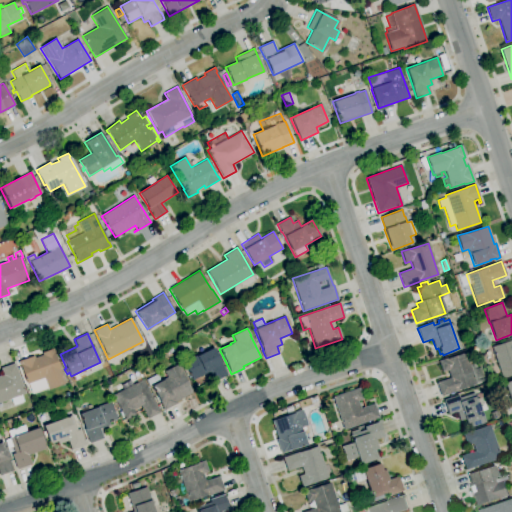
[(511,374),(502,378),(491,347),(510,341),(510,340),(511,339),(511,374)]
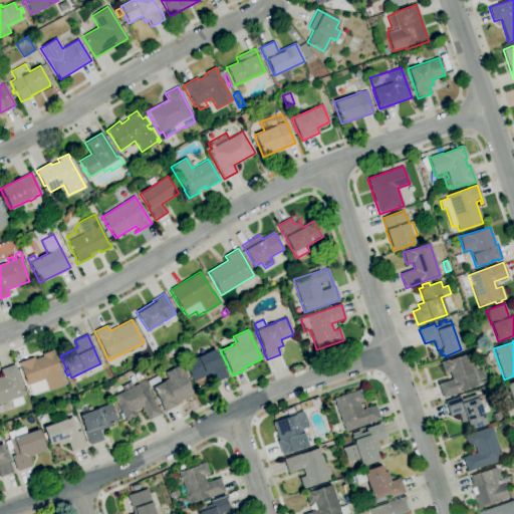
[(215,381),(210,373),(194,381),(185,363),(197,356),(198,357),(214,349),(228,374),(215,381)]
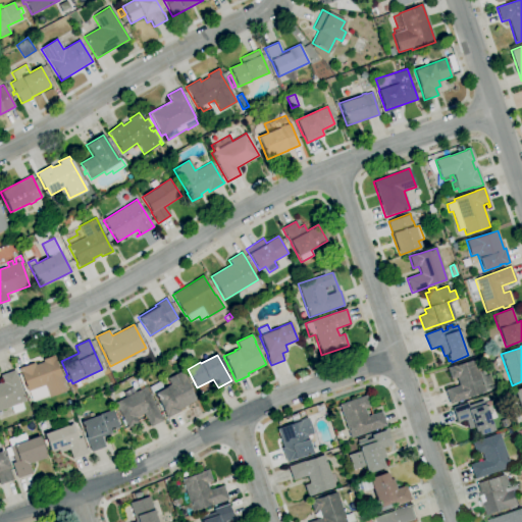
[(33,401),(29,390),(28,392),(20,372),(19,373),(18,369),(34,363),(35,365),(43,362),(42,360),(54,356),(55,359),(54,360),(61,378),(62,377),(67,390),(49,398),(48,396),(33,401)]
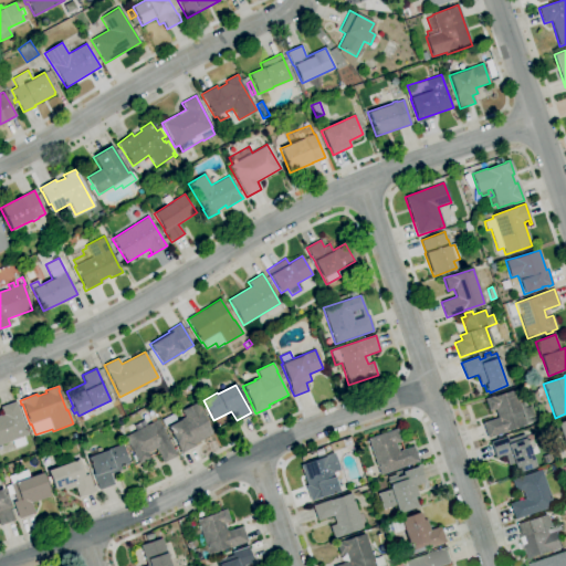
[(488,439),(482,423),(498,418),(495,409),(489,411),(484,399),(493,396),(493,397),(514,389),(516,397),(521,396),(525,409),(531,407),(535,420),(526,423),(526,425),(505,431),(505,432),(488,439)]
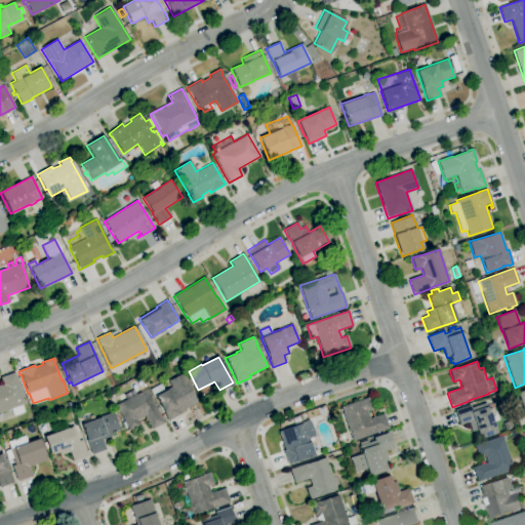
[(0,412),(0,386),(3,385),(0,377),(14,372),(26,404),(22,405),(24,412),(13,416),(10,409),(0,412)]
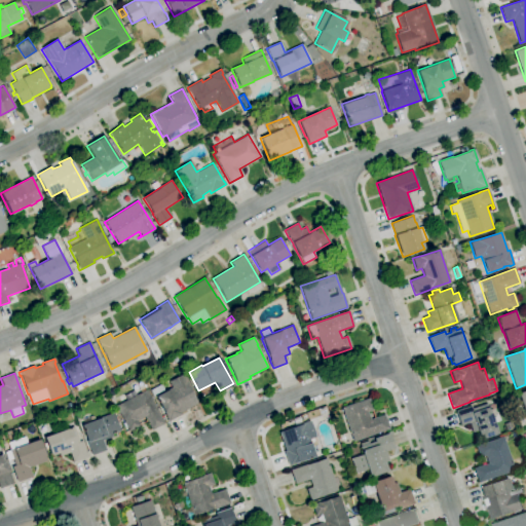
[(168,421),(165,417),(166,416),(155,397),(166,390),(166,389),(171,387),(167,382),(183,374),(187,380),(186,381),(197,404),(180,412),(181,415),(168,421)]
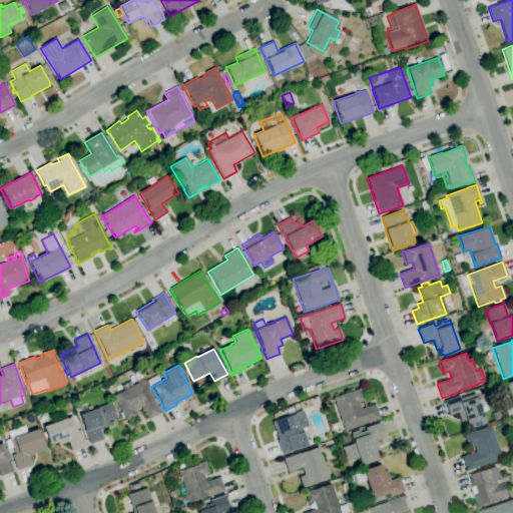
[(125,422),(123,417),(121,418),(119,414),(121,413),(112,396),(123,391),(120,385),(129,380),(127,376),(136,371),(141,380),(142,380),(160,413),(147,420),(140,406),(133,410),(136,416),(125,422)]
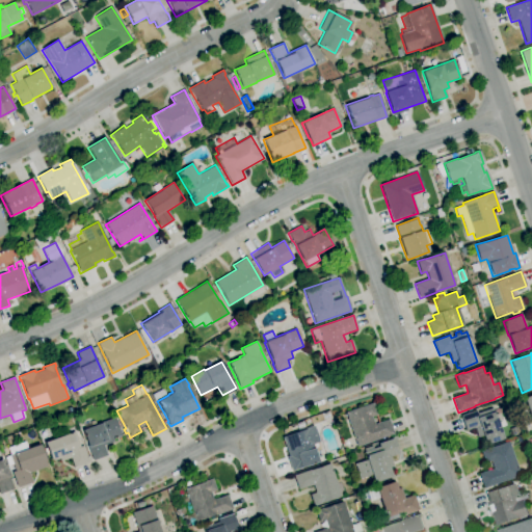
[(155,400),(152,394),(162,389),(165,394),(155,400)]
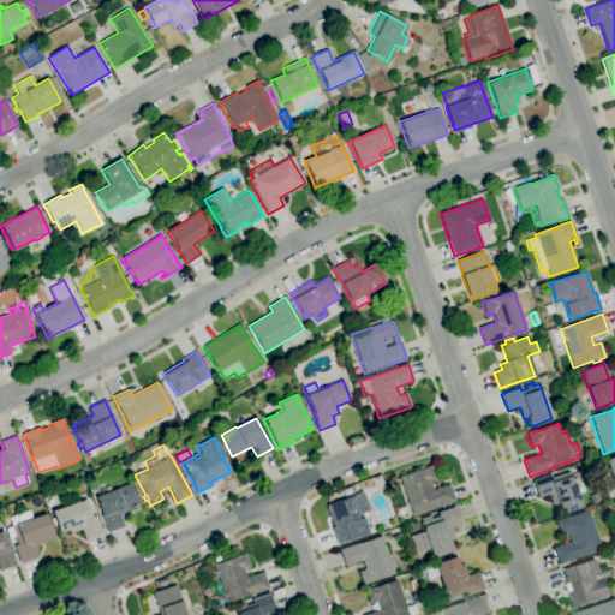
[(614,493),(614,489),(604,460),(614,455),(614,493)]
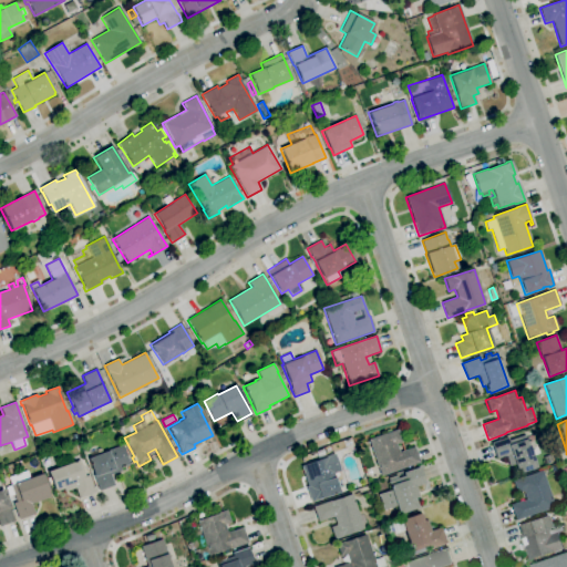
[(384,477),(383,475),(380,476),(368,440),(398,430),(402,442),(395,444),(399,452),(414,447),(420,463),(391,473),(391,475),(384,477)]
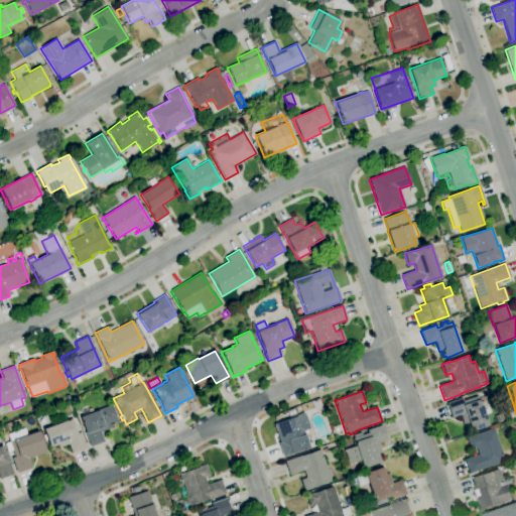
[(471,431),(468,422),(464,424),(460,414),(452,417),(446,403),(462,397),(464,401),(478,396),(488,425),(471,431)]
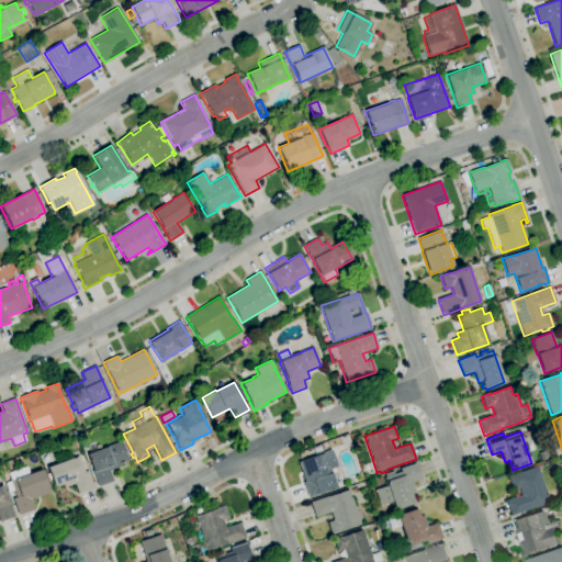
[(98,487),(92,472),(93,472),(87,454),(121,441),(127,460),(119,463),(120,467),(109,471),(113,481),(98,487)]
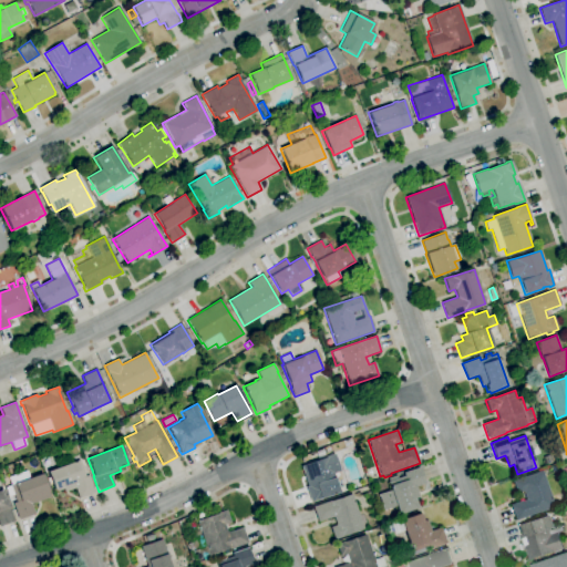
[(310,503),(306,487),(308,486),(301,466),(326,457),(325,457),(334,454),(340,471),(333,473),(334,477),(342,475),(347,490),(339,492),(339,493),(310,503)]
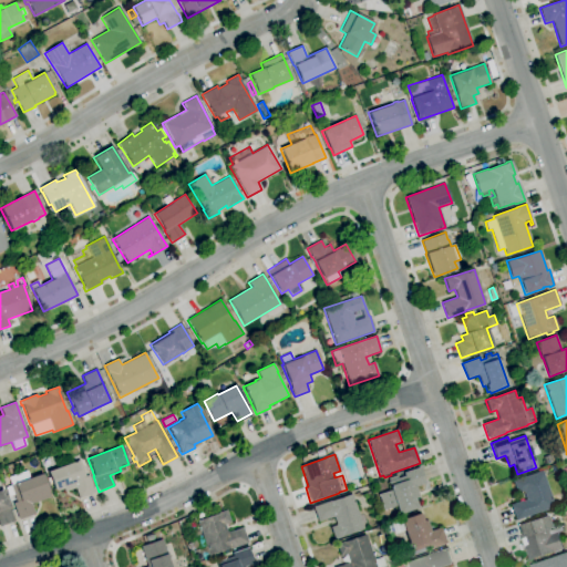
[(79,500),(74,488),(63,492),(63,490),(54,492),(47,472),(58,467),(55,460),(69,455),(71,463),(75,461),(81,477),(89,475),(95,493),(79,500)]
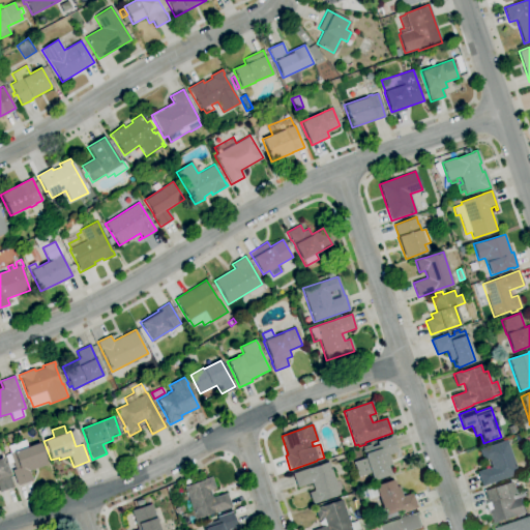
[(509,434),(507,428),(514,425),(517,432),(509,434)]
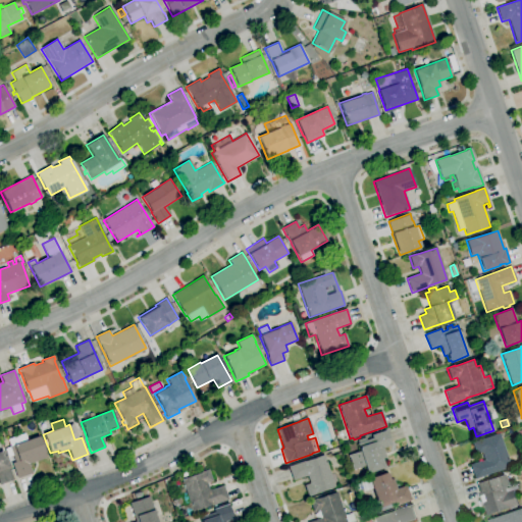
[(367,474),(364,466),(353,470),(348,455),(359,452),(358,448),(356,444),(358,444),(356,440),(364,437),(365,440),(372,438),(370,435),(386,430),(392,445),(382,449),(386,458),(381,460),(384,468),(367,474)]
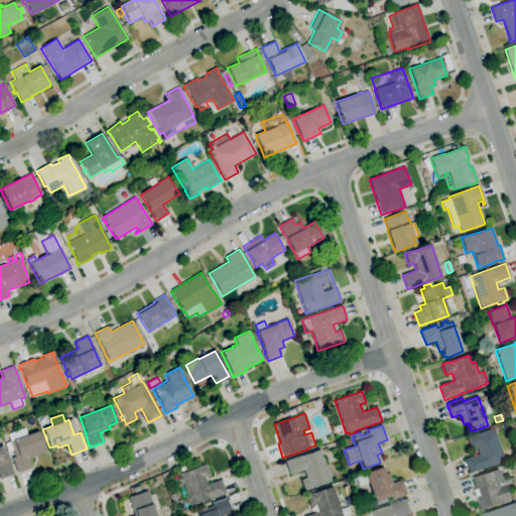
[(469,474),(465,460),(478,455),(476,447),(471,449),(467,437),(469,436),(469,434),(473,432),(474,435),(494,428),(505,462),(469,474)]
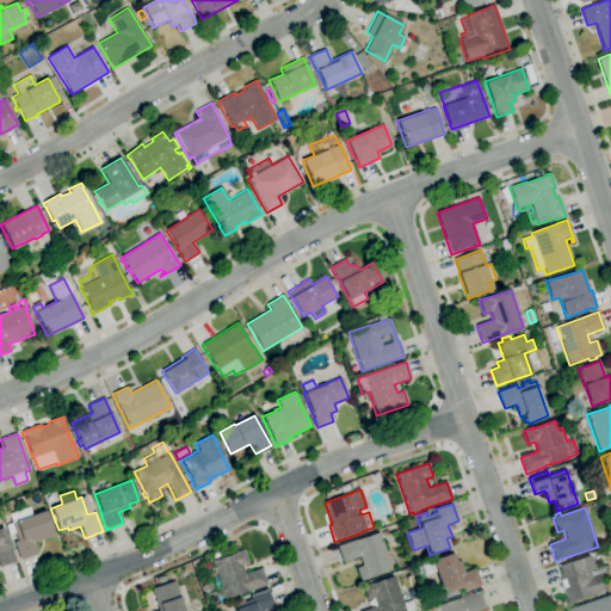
[(23,561),(23,560),(19,561),(13,542),(17,541),(10,523),(16,522),(16,520),(45,510),(54,536),(34,543),(37,554),(35,555),(35,556),(23,561)]
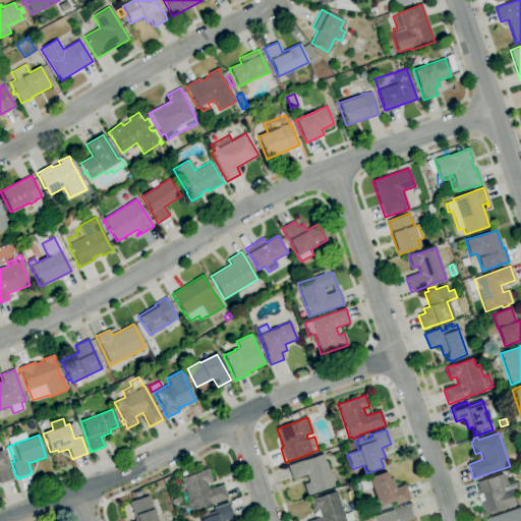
[(0,482),(0,450),(2,450),(13,478),(0,482)]
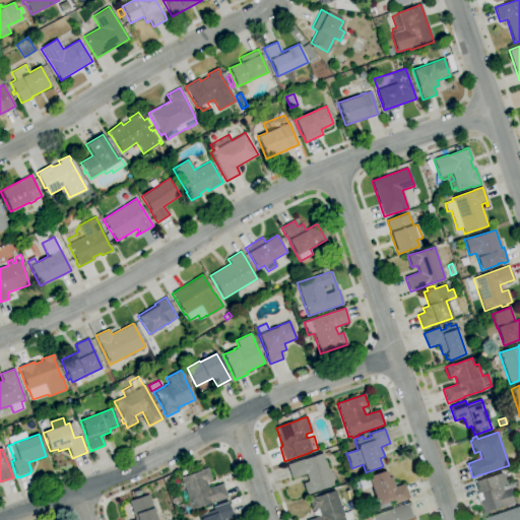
[(307,495),(303,483),(308,481),(306,474),(291,479),(286,464),(302,459),(303,459),(322,453),(333,484),(314,492),(314,493),(307,495)]
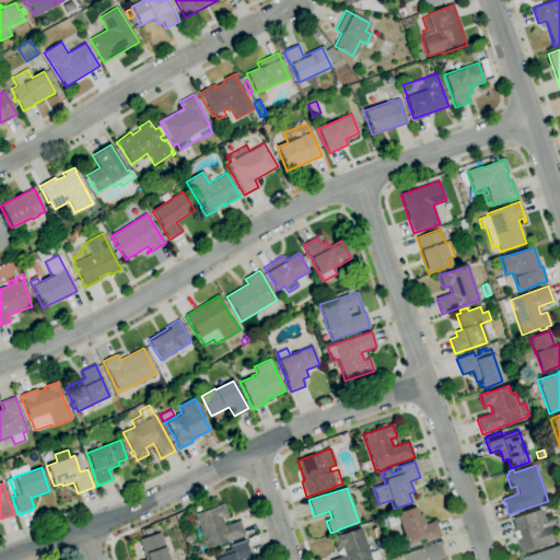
[(194,514),(214,508),(214,506),(223,503),(228,516),(221,518),(224,526),(240,521),(245,536),(226,543),(226,541),(206,549),(194,514)]
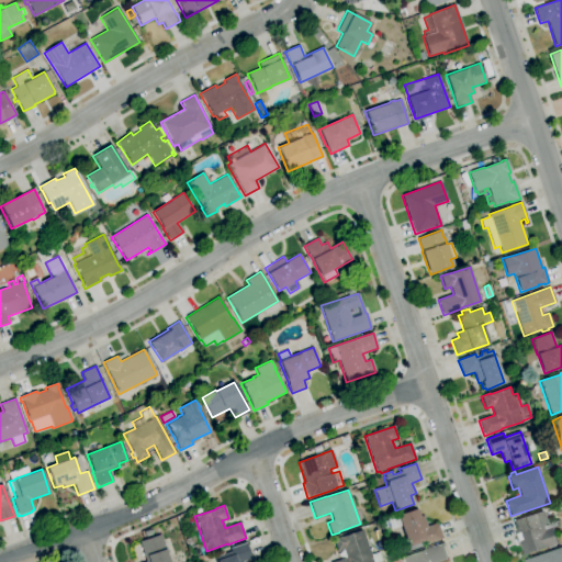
[(407,547),(401,526),(391,529),(388,518),(415,509),(416,510),(417,509),(419,516),(423,515),(427,526),(437,523),(442,539),(425,544),(424,541),(407,547)]
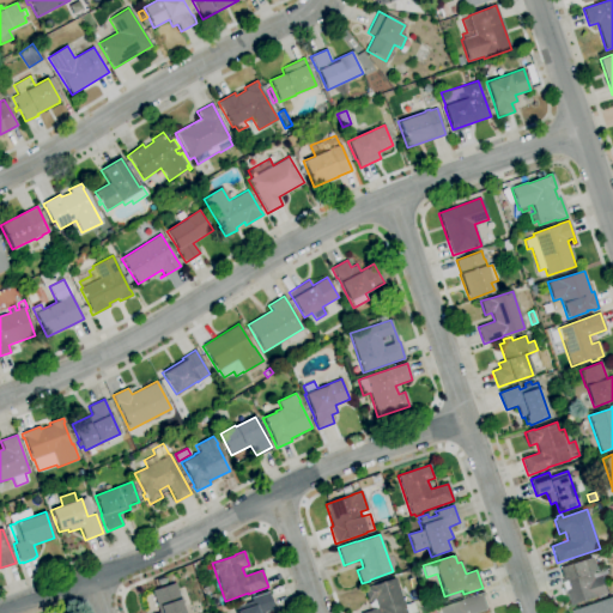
[(575,605),(566,582),(564,583),(564,582),(563,582),(558,570),(559,569),(559,568),(590,557),(595,571),(608,566),(611,572),(605,574),(612,593),(601,596),(601,595),(575,605)]
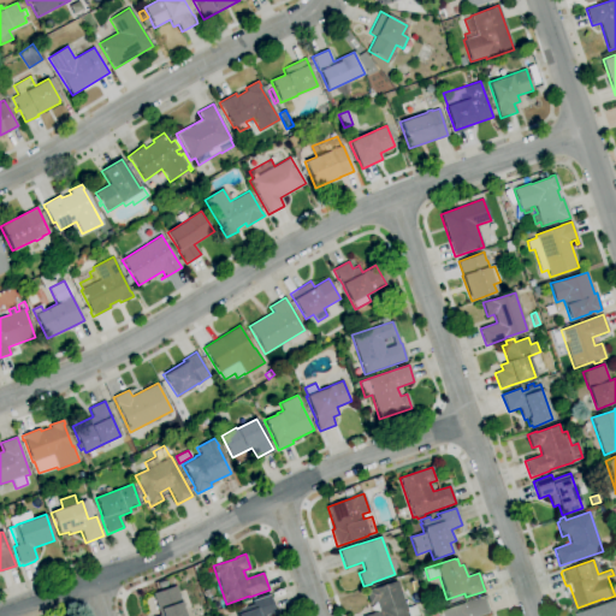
[(366,615),(373,614),(371,604),(368,605),(363,591),(372,588),(373,588),(397,580),(407,608),(415,605),(419,615),(415,615),(366,615)]
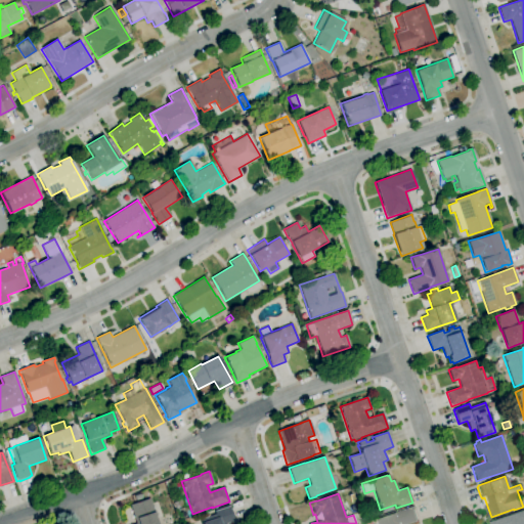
[(133,523),(136,523),(129,506),(149,498),(155,512),(154,512),(158,523),(133,523)]
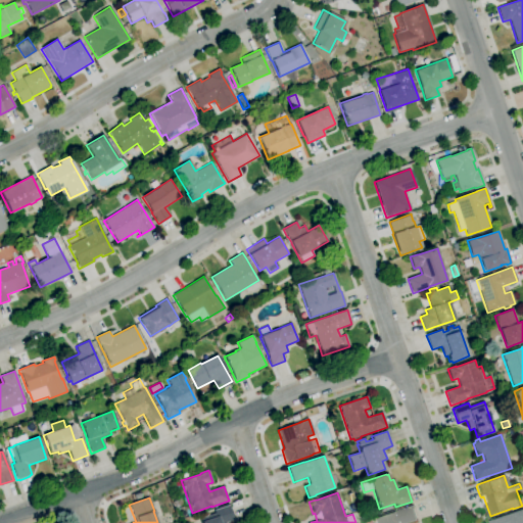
[(201,522),(199,519),(215,513),(214,510),(229,505),(234,520),(226,522),(201,522)]
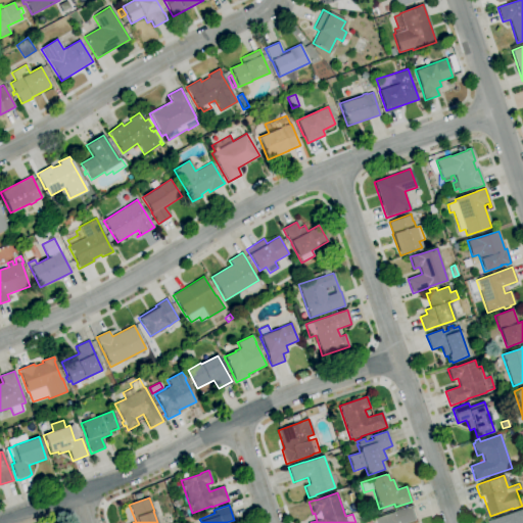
[(379,522),(378,518),(396,512),(396,511),(413,506),(418,520),(409,522),(379,522)]
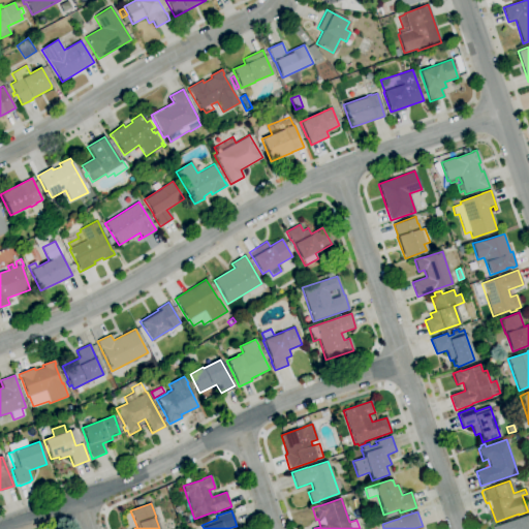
[(528,528),(496,528),(496,527),(528,515),(528,528)]
